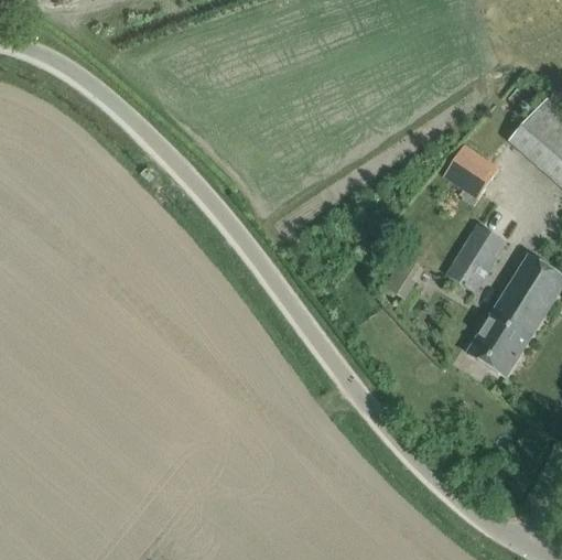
[(507,139),(561,186),(561,112),(544,97),(507,139)]
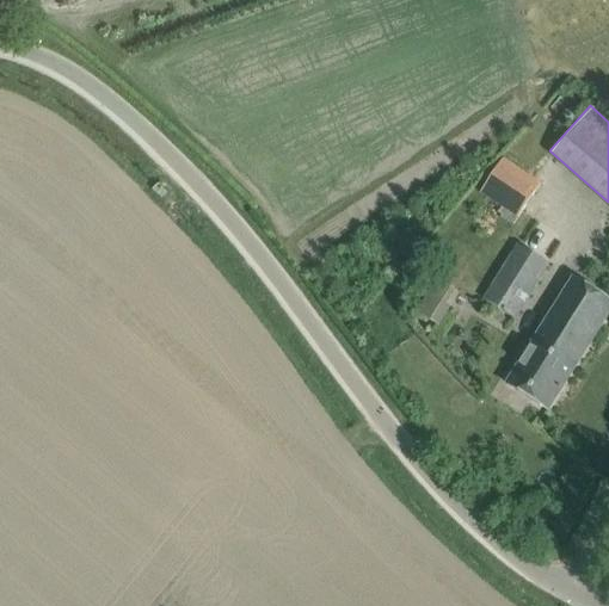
[(478,189),(515,214),(537,179),(500,154),(478,189)]
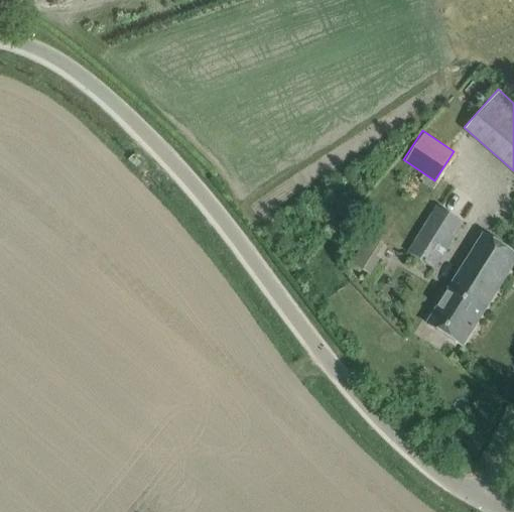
[(462,220),(436,204),(406,251),(432,267),(462,220)]
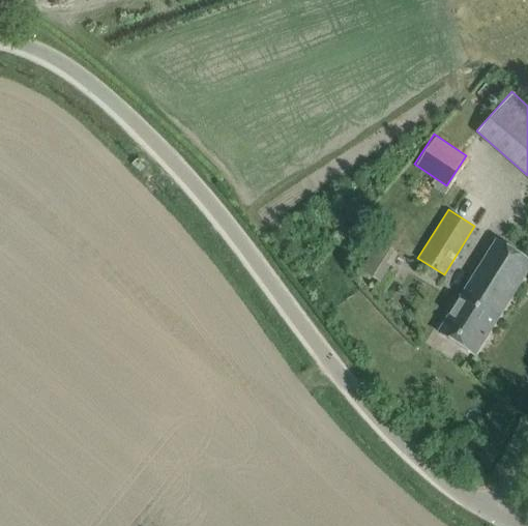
[(438,330),(473,352),(527,264),(527,259),(496,239),(438,330)]
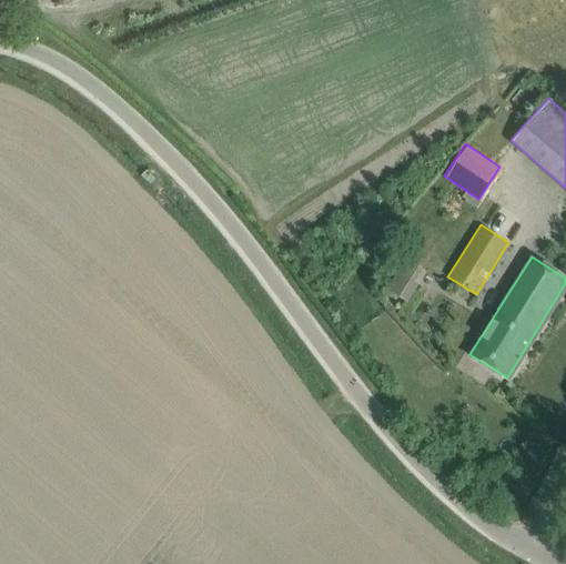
[(405,258),(386,288),(404,299),(423,269),(405,258)]
